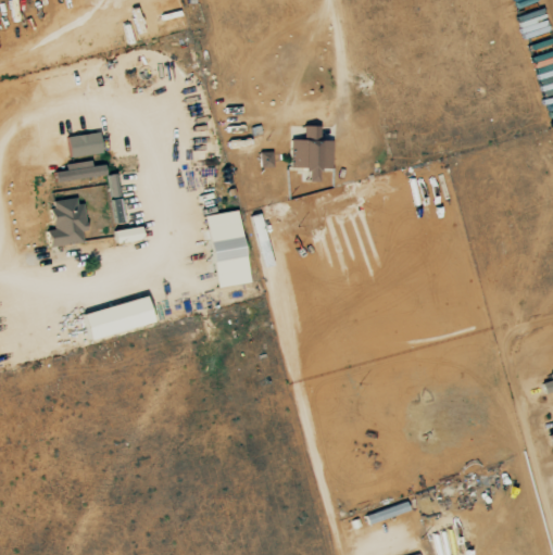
[(292,168),(312,168),(312,179),(322,179),(322,168),(335,168),(336,140),(323,140),(323,125),(308,125),(308,139),(293,139),(292,168)]
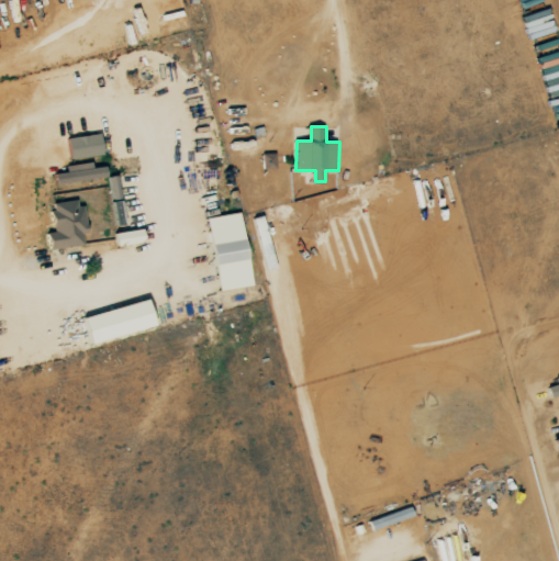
[(74,158),(105,156),(104,135),(71,136),(74,158)]
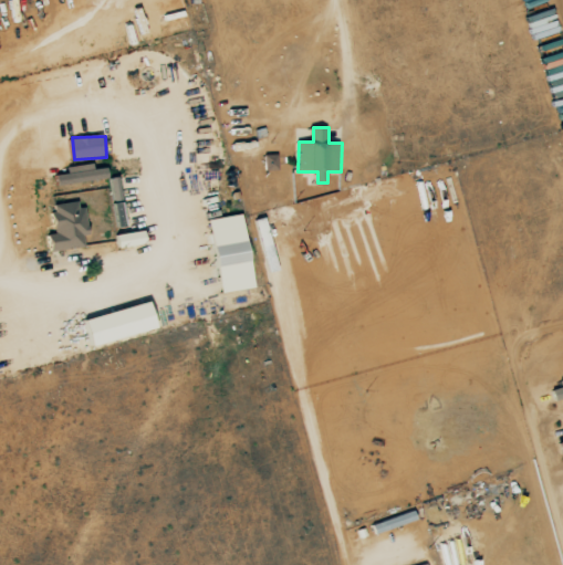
[(280,155),(267,155),(268,171),(281,171),(280,155)]
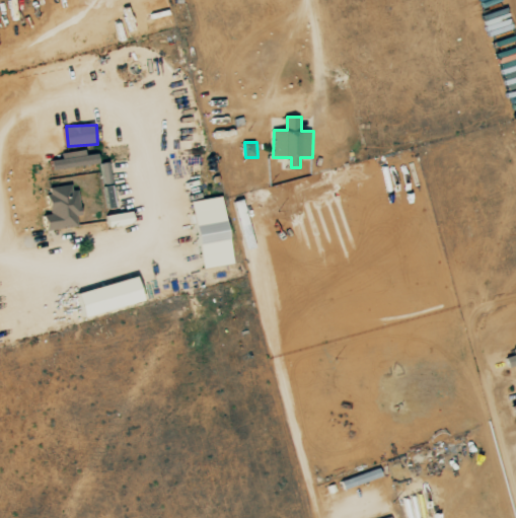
[(101,163),(100,154),(88,155),(88,150),(64,153),(64,159),(54,160),(55,169),(101,163)]
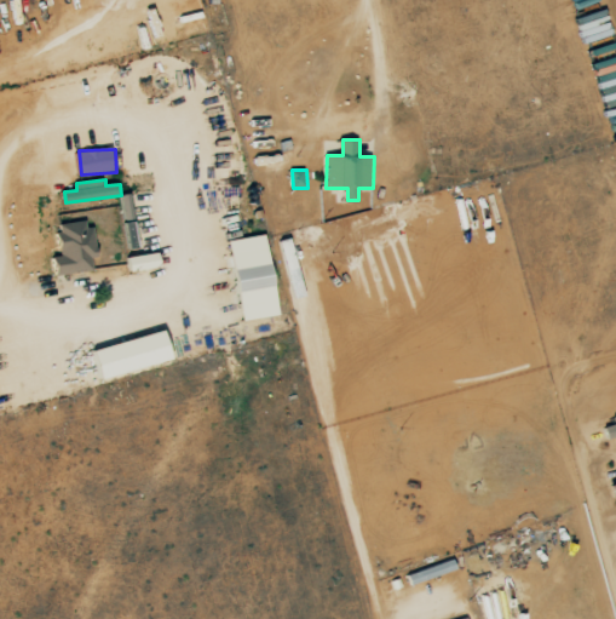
[(59,275),(96,270),(95,257),(98,257),(95,221),(59,224),(63,256),(57,257),(59,275)]
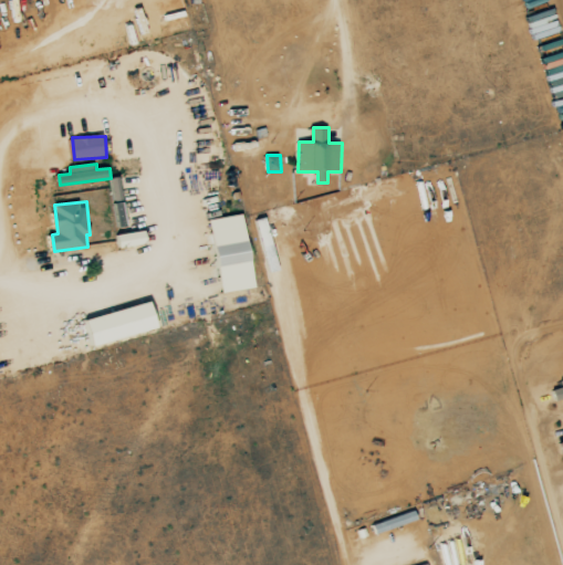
[(211,220),(225,293),(258,288),(244,213),(211,220)]
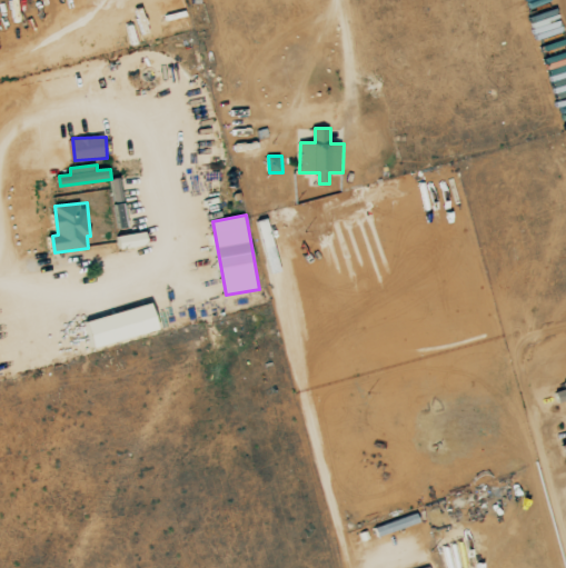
[(88,320),(95,348),(161,330),(155,304),(88,320)]
